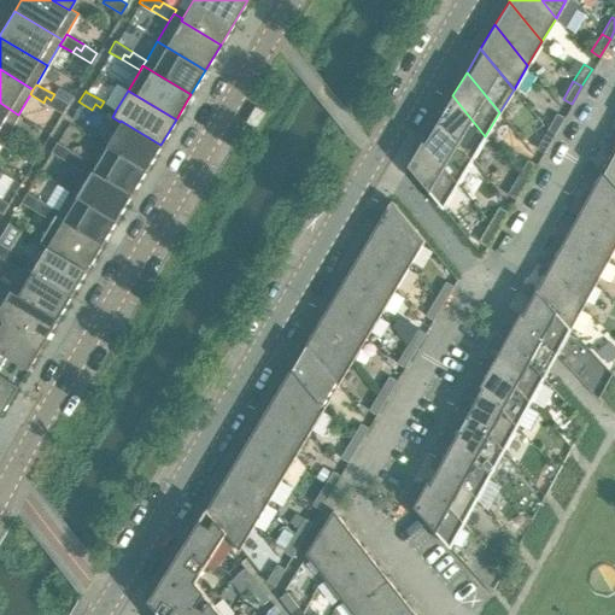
[(62,113),(68,103),(54,94),(51,100),(46,97),(44,103),(62,113)]
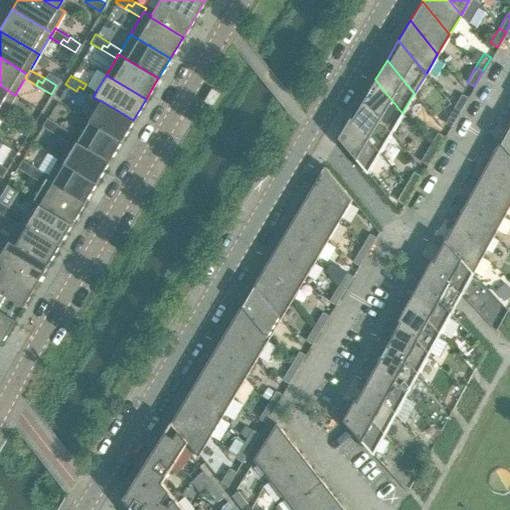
[(402,113),(375,79),(363,99),(390,133),(402,113)]
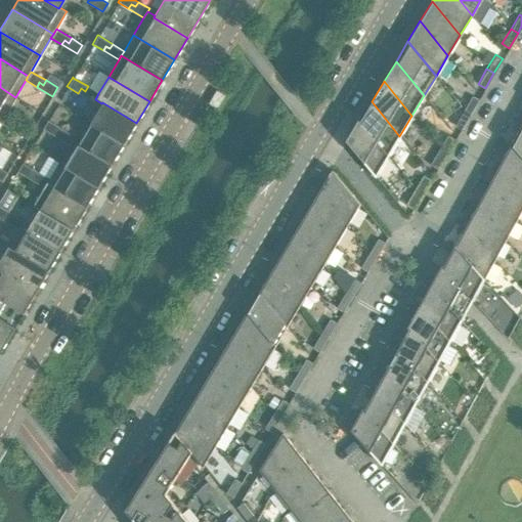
[(98,93),(88,86),(85,91),(81,88),(78,93),(93,102),(95,99),(98,93)]
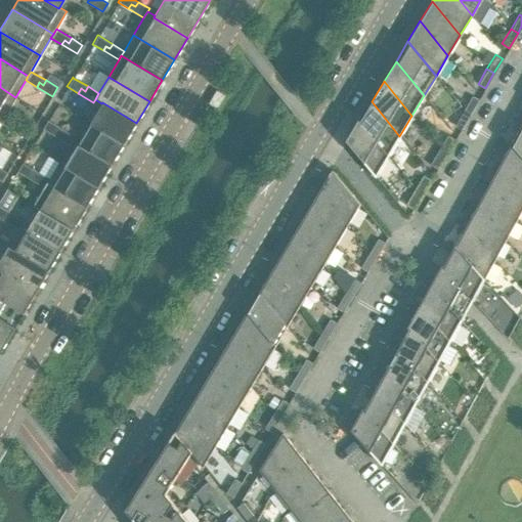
[(5,114),(15,97),(0,87),(0,120),(1,121),(5,114)]
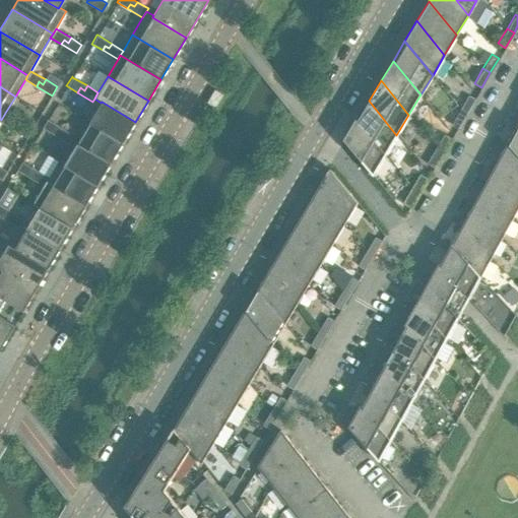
[(214,108),(222,93),(213,88),(205,102),(214,108)]
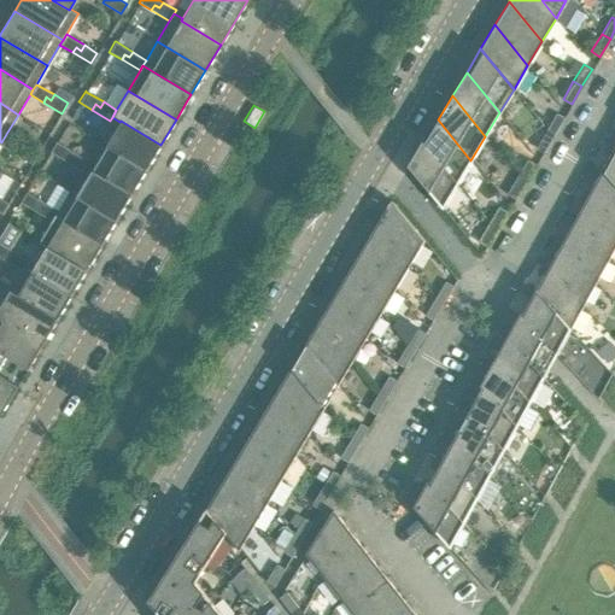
[(554,134),(563,117),(555,112),(545,129),(554,134)]
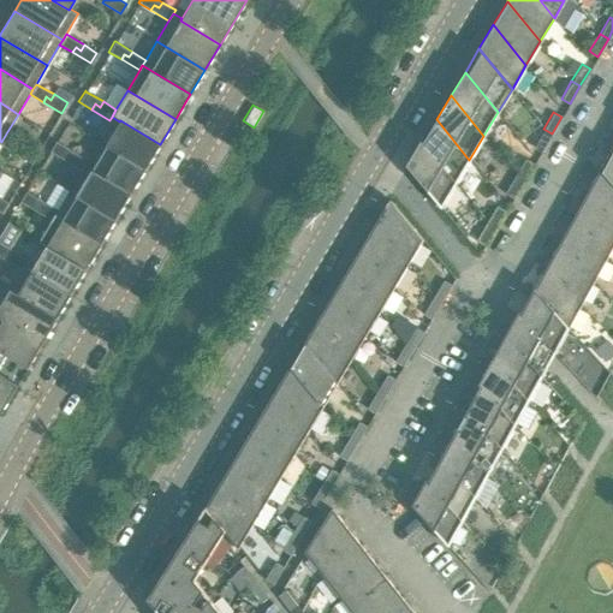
[(469,160),(436,119),(422,143),(456,183),(469,160)]
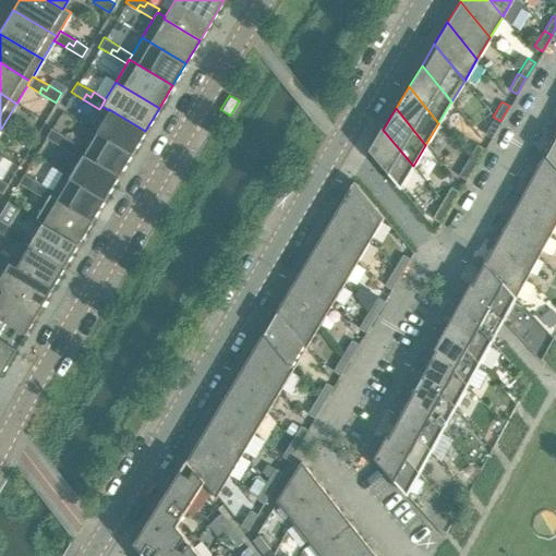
[(132,153),(145,131),(109,109),(108,110),(96,131),(132,153)]
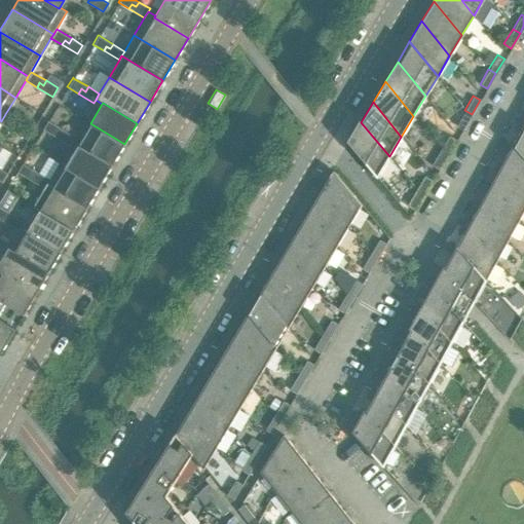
[(462,128),(472,114),(464,110),(455,124),(462,128)]
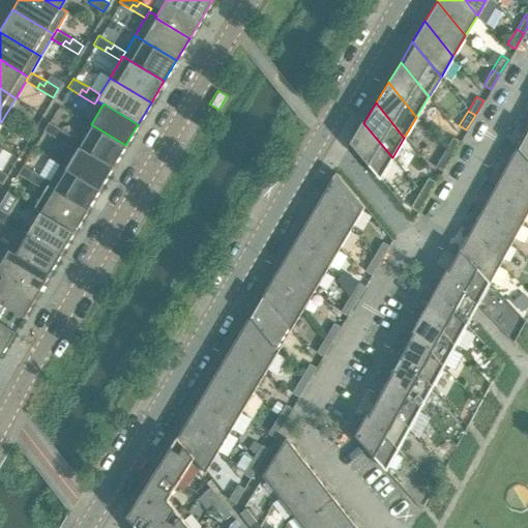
[(21,124),(5,115),(1,122),(0,124),(11,130),(13,126),(19,128),(21,124)]
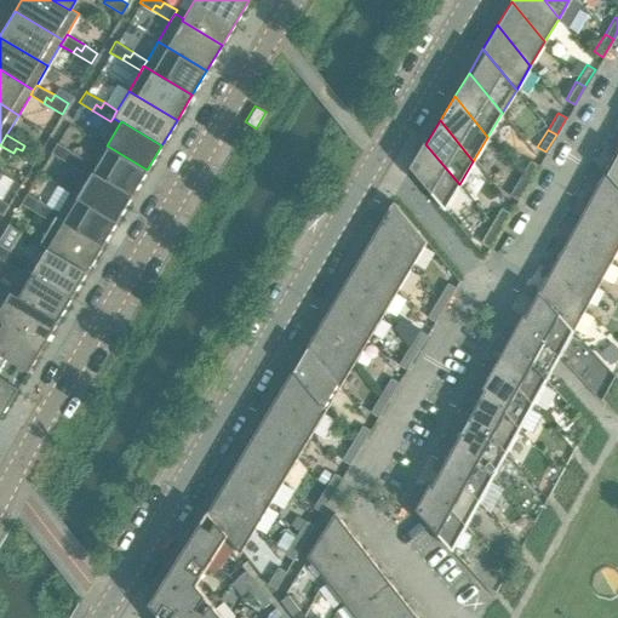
[(74,153),(57,142),(56,142),(50,152),(63,160),(66,154),(70,158),(74,153)]
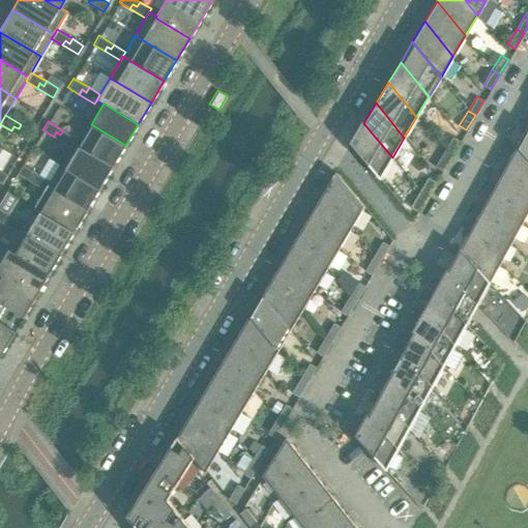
[(527,124),(521,121),(517,127),(524,132),(517,145),(527,157),(527,124)]
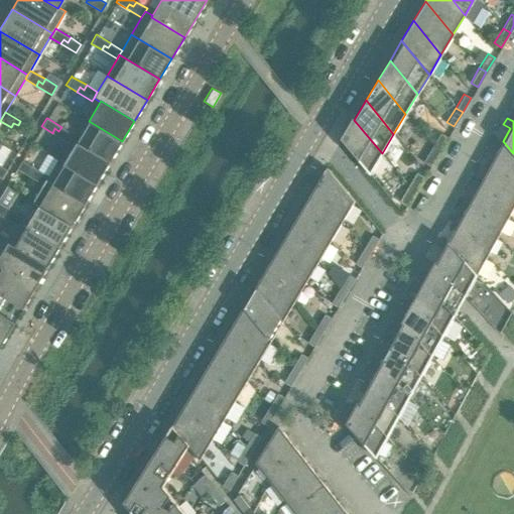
[(382,153),(354,120),(342,140),(370,173),(382,153)]
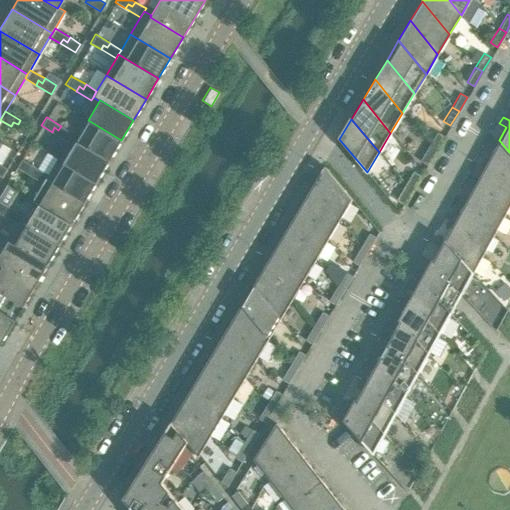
[(26,135),(31,127),(20,120),(18,124),(13,122),(11,126),(26,135)]
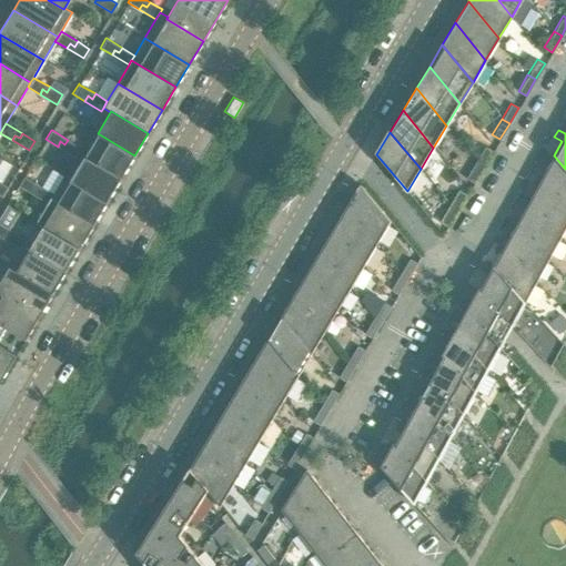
[(121,179),(134,155),(98,133),(84,157),(121,179)]
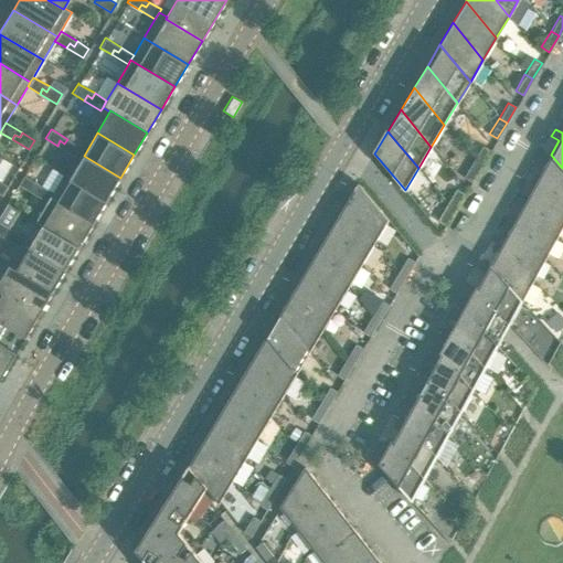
[(74,156),(80,146),(67,139),(64,144),(60,140),(57,146),(74,156)]
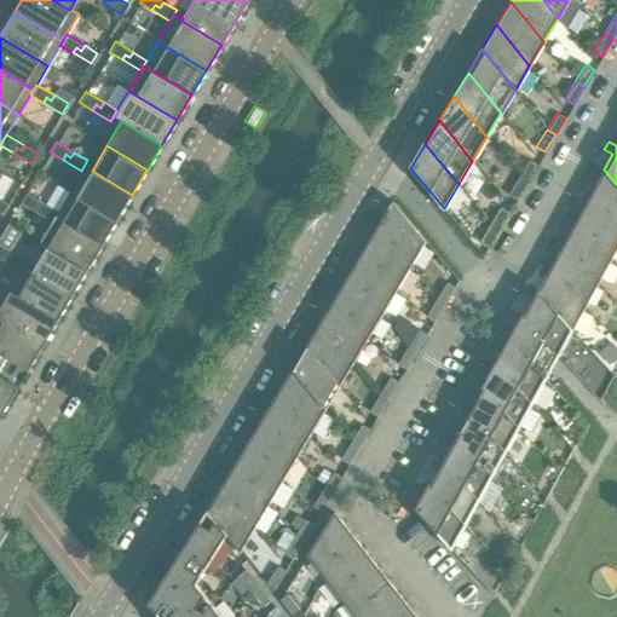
[(526,182),(537,165),(529,160),(519,176),(526,182)]
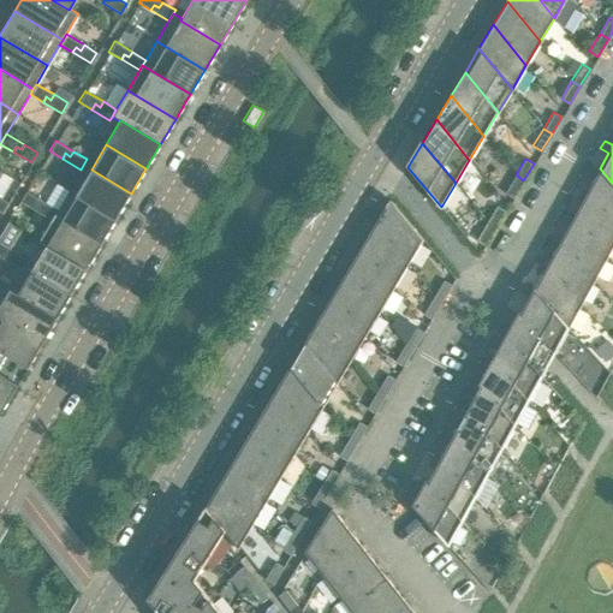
[(612,183),(600,168),(591,165),(587,173),(595,177),(587,192),(612,222),(612,183)]
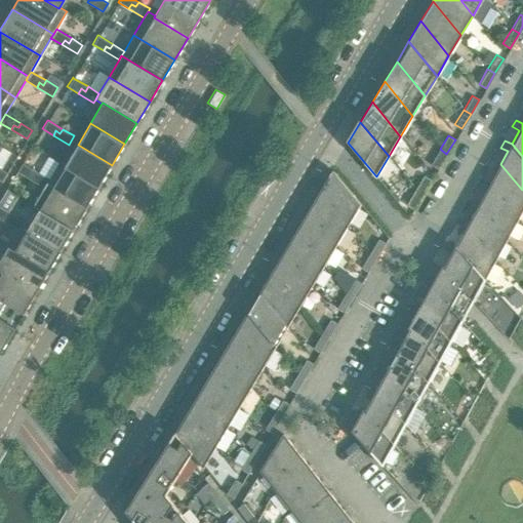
[(99,186),(112,165),(78,145),(67,164),(66,166),(99,186)]
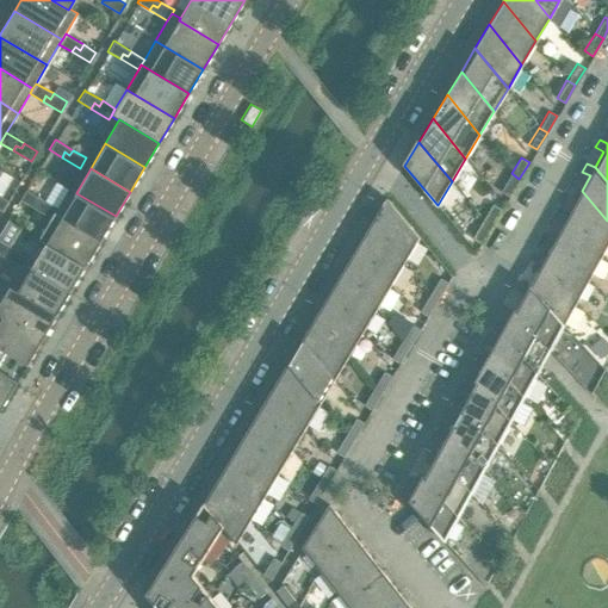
[(509,196),(519,179),(512,173),(501,191),(509,196)]
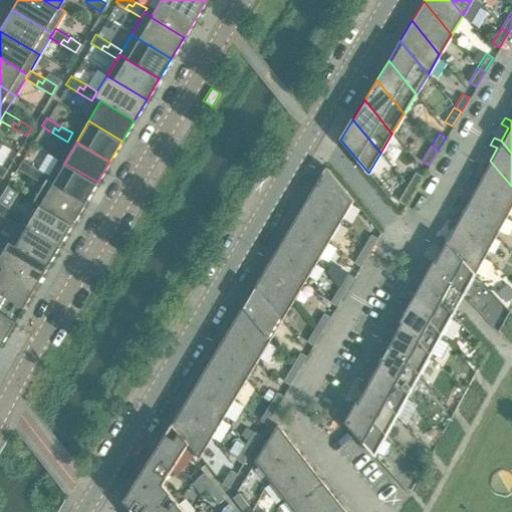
[(97,182),(64,163),(65,161),(58,157),(47,175),(44,179),(84,203),(97,182)]
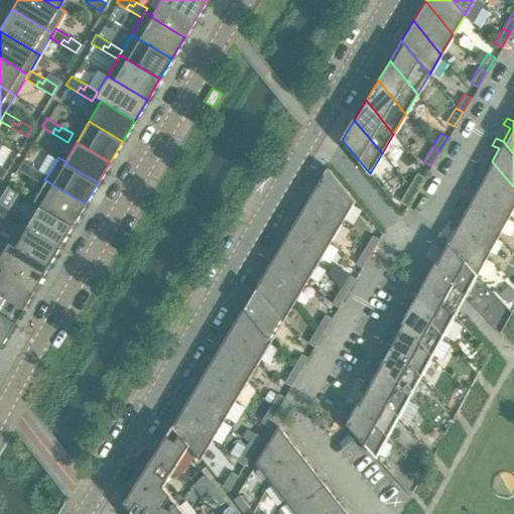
[(513,186),(492,161),(485,158),(481,165),(488,168),(481,181),(509,214),(513,205),(513,186)]
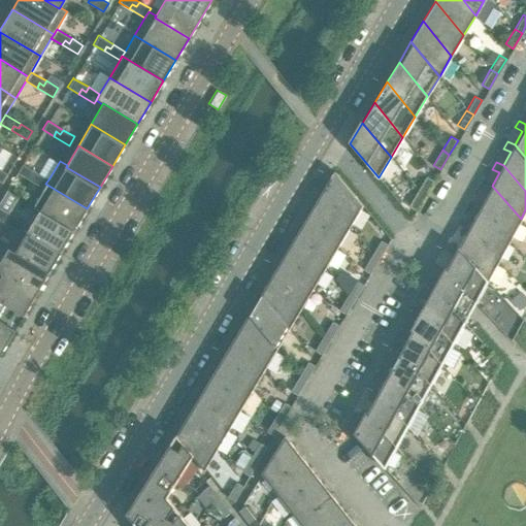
[(37,172),(22,163),(17,172),(28,178),(30,174),(34,177),(37,172)]
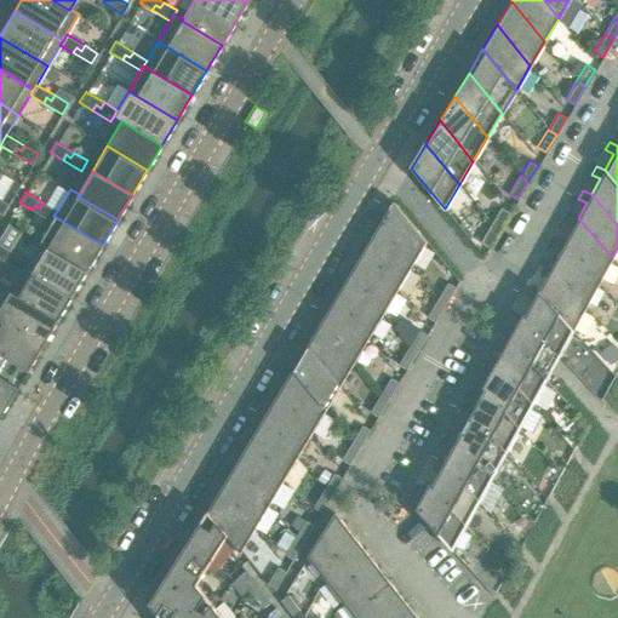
[(425,240),(392,200),(377,227),(410,267),(425,240)]
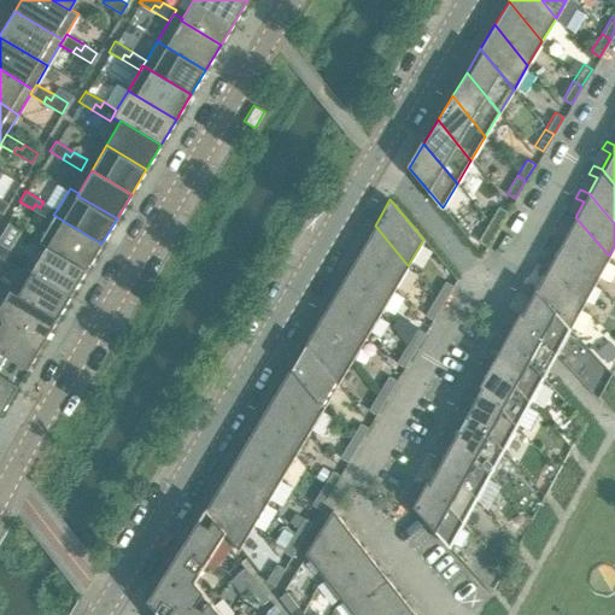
[(57,210),(44,201),(40,208),(35,204),(33,209),(51,221),(53,215),(57,210)]
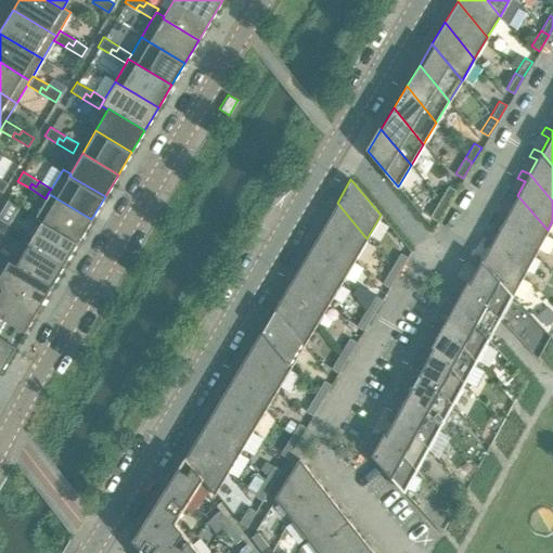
[(449,185),(440,201),(447,205),(455,190),(449,185)]
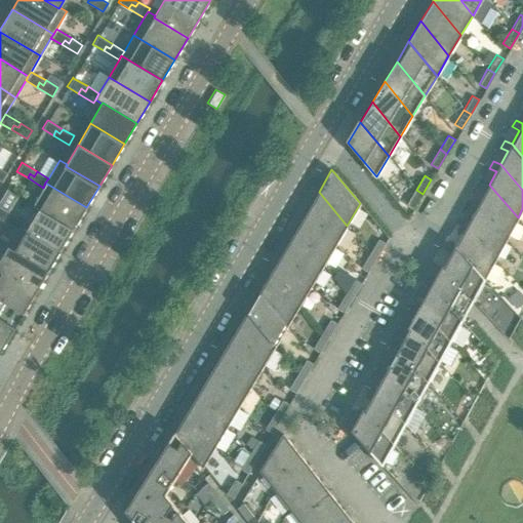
[(522,225),(522,223),(518,217),(489,185),(482,182),(478,189),(485,192),(478,205),(507,239),(516,223),(522,226),(522,225)]
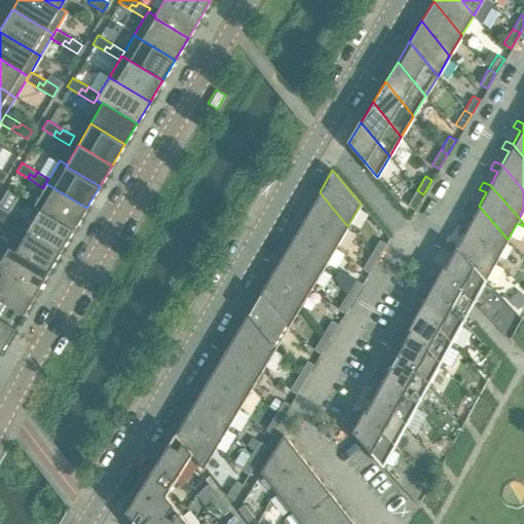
[(86,208),(45,183),(43,188),(33,204),(40,209),(74,229),(86,208)]
